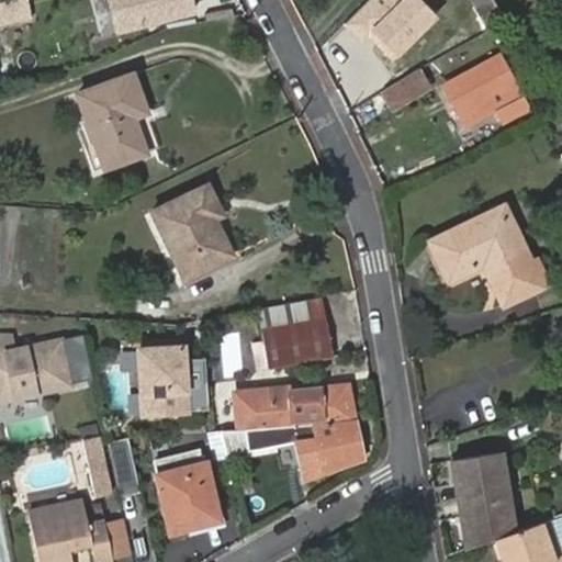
[(26,0),(0,0),(0,25),(31,20),(26,0)]
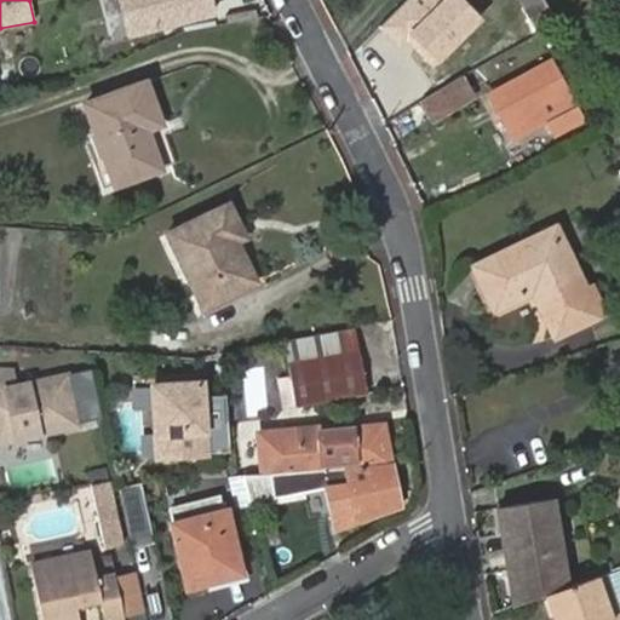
[(115,0),(125,38),(216,16),(211,0),(115,0)]
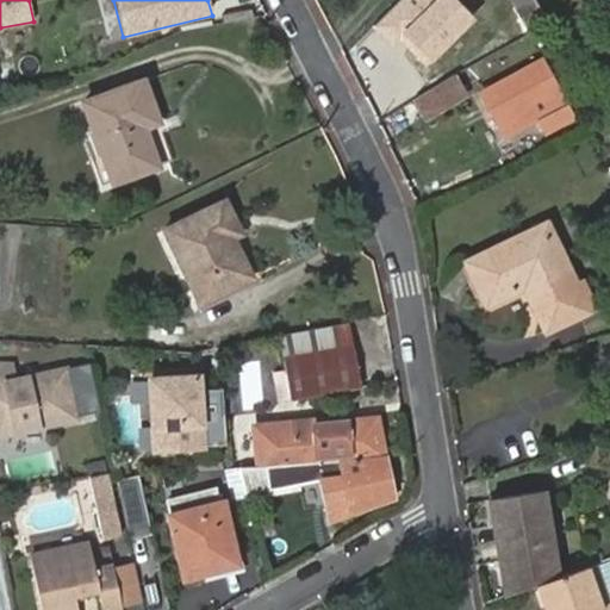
[(398,0),(369,27),(392,53),(404,41),(428,64),(474,20),(455,0),(398,0)]
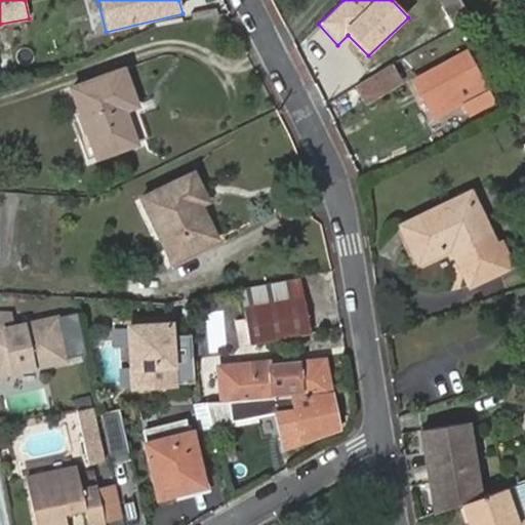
[(414,80),(436,118),(487,88),(467,51),(414,80)]
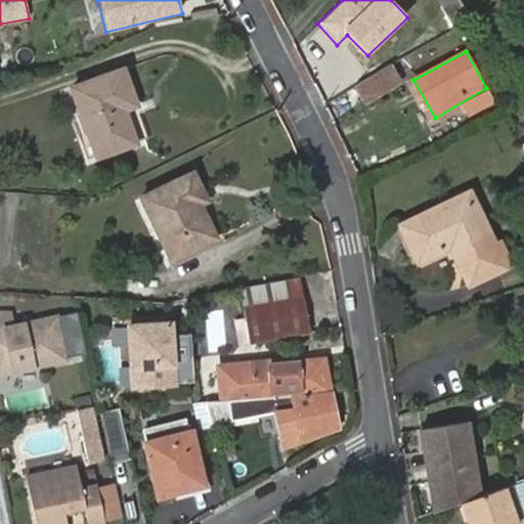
[(402,85),(392,66),(388,68),(355,87),(366,104),(402,85)]
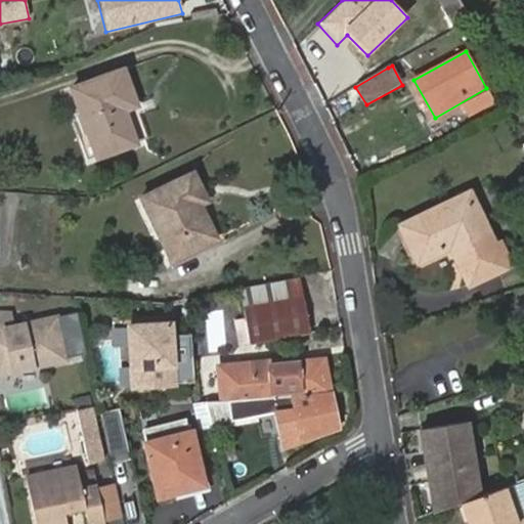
[(74,92),(91,137),(100,161),(149,139),(121,73),(74,92)]
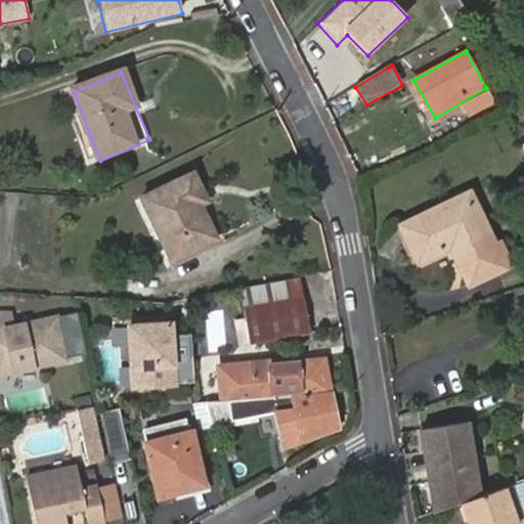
[(80,142),(89,166),(100,161),(91,137),(80,142)]
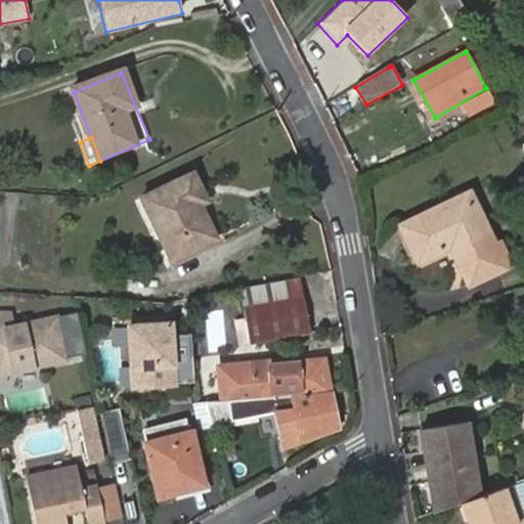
[(139,198),(171,261),(210,244),(222,237),(190,175),(139,198)]
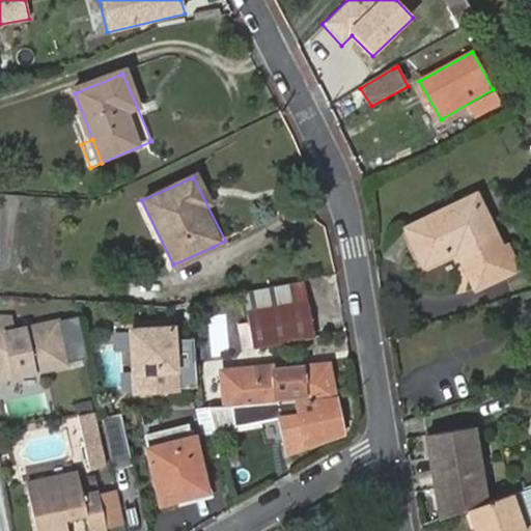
[(406,227),(423,266),(449,253),(446,248),(455,244),(475,286),(516,267),(506,245),(497,249),(473,194),(406,227)]
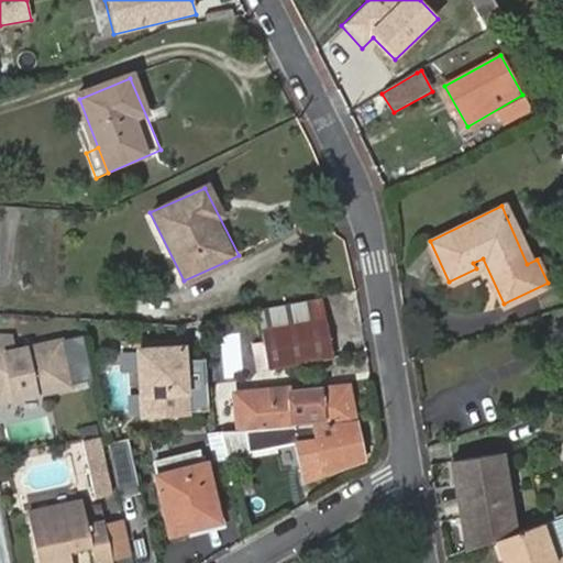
[(473,263),(476,268),(485,264),(483,258),(473,263)]
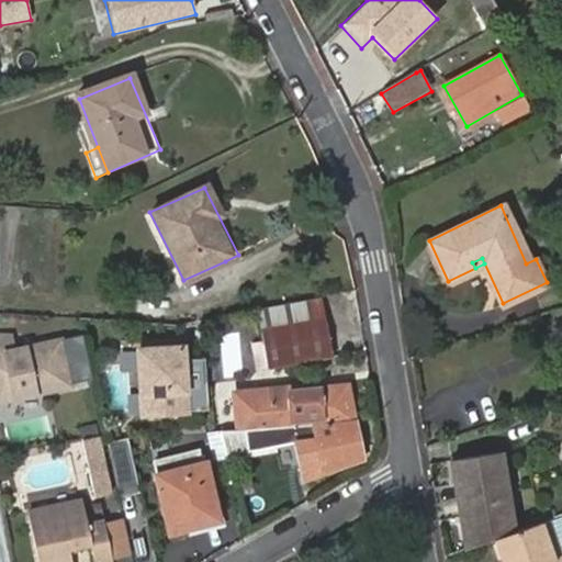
[(321,298),(258,311),(261,329),(325,318),(321,298)]
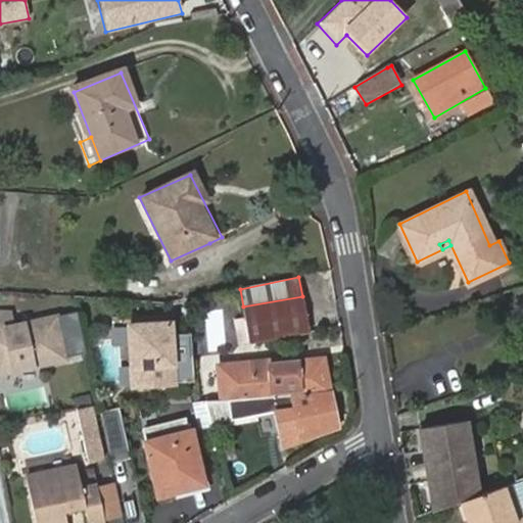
[(249,342),(310,331),(302,296),(243,306),(249,342)]
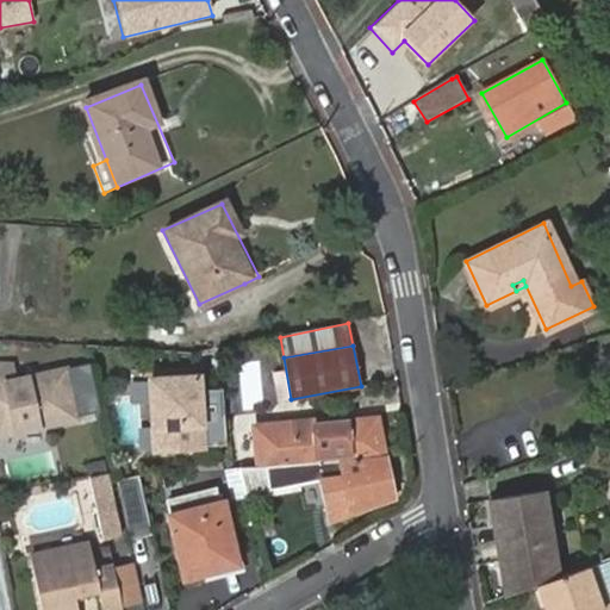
[(16,362),(0,360),(0,434),(81,417),(69,365),(18,377),(16,362)]
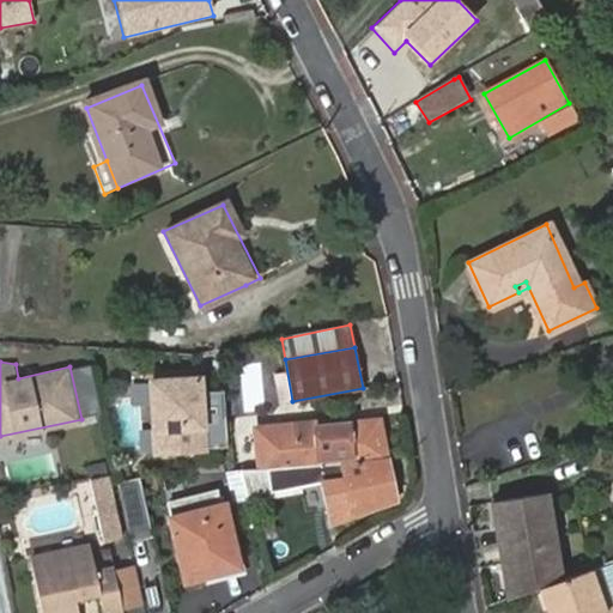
[(261,363),(240,365),(244,411),(266,408),(261,363)]
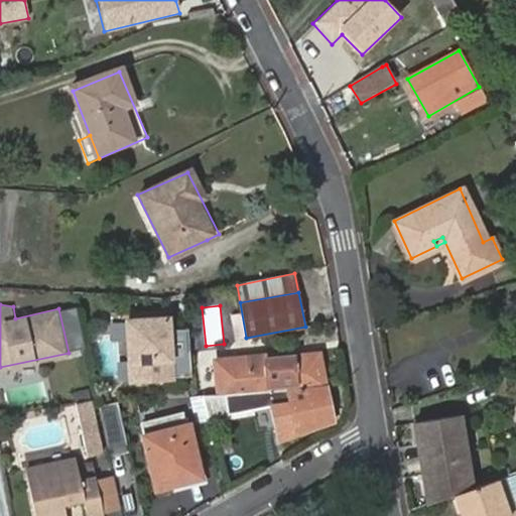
[(170,375),(166,316),(126,318),(130,377),(170,375)]
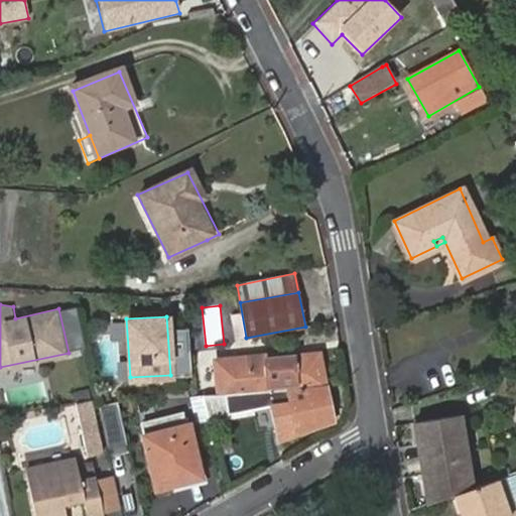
[(224,394),(325,384),(317,352),(284,356),(283,352),(217,361),(220,394),(224,394)]
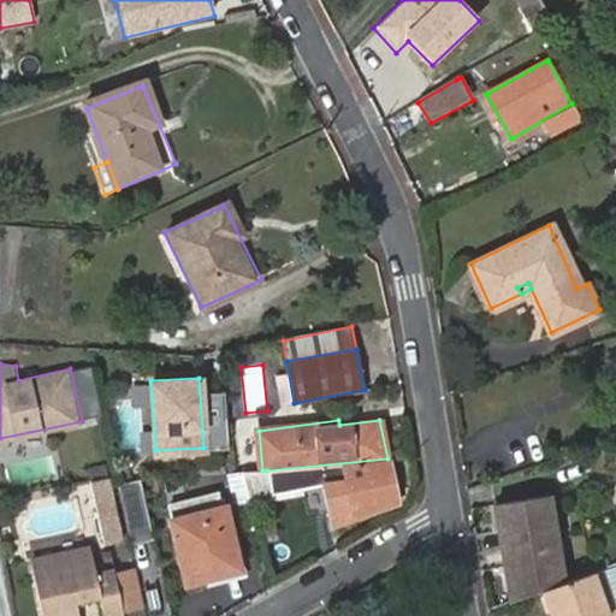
[(397,503),(388,458),(267,471),(262,471),(244,473),(252,502),(326,483),(332,507),(327,508),(332,527),(357,519),(357,515),(397,503)]
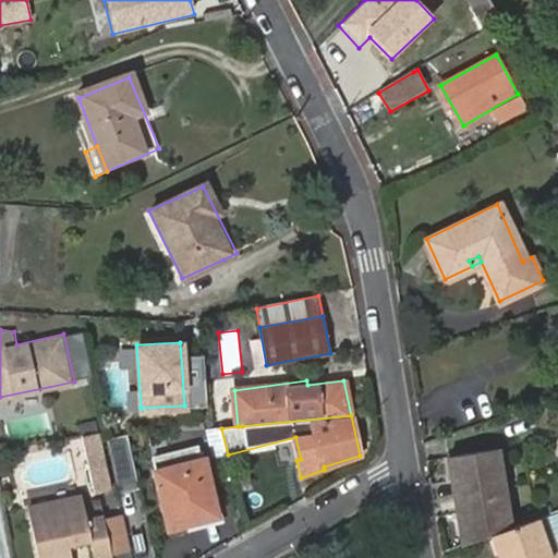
[(218,428),(204,429),(210,455),(225,452),(218,428)]
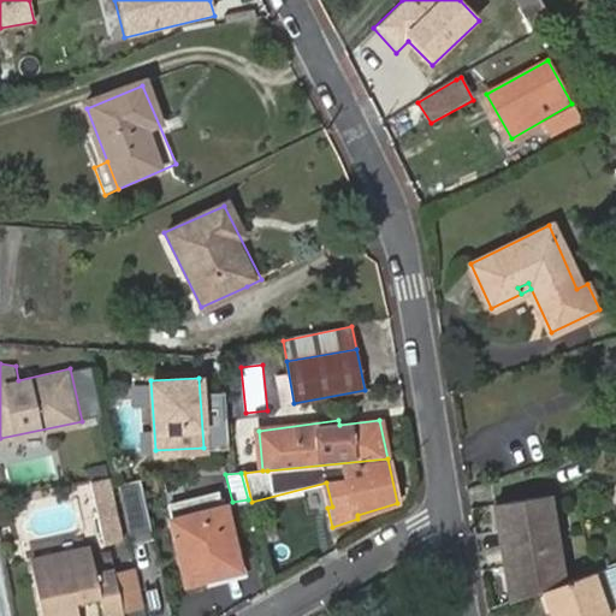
[(120,539),(108,475),(90,479),(106,543),(120,539)]
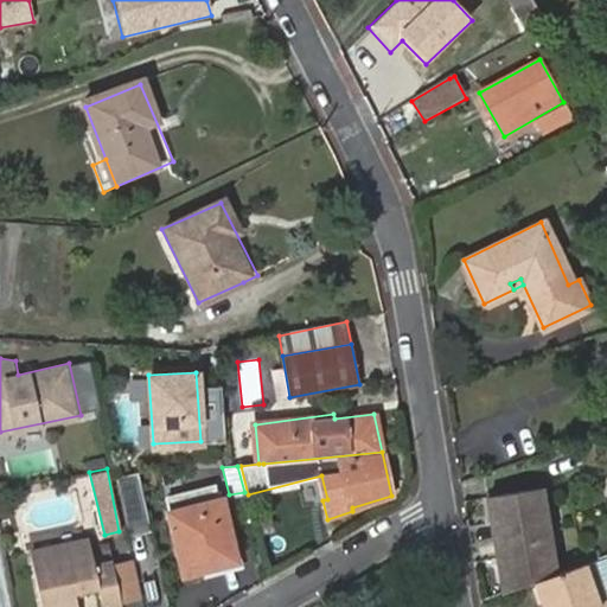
[(151,525),(140,475),(117,480),(128,530),(151,525)]
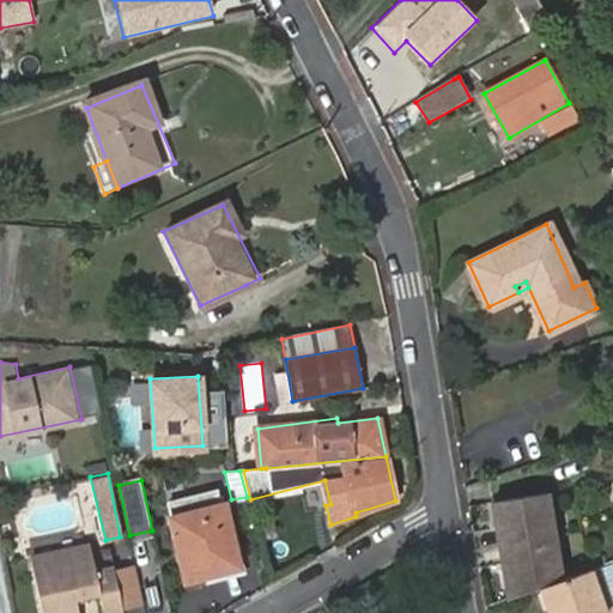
[(551,492),(491,503),(498,547),(558,538),(551,492)]
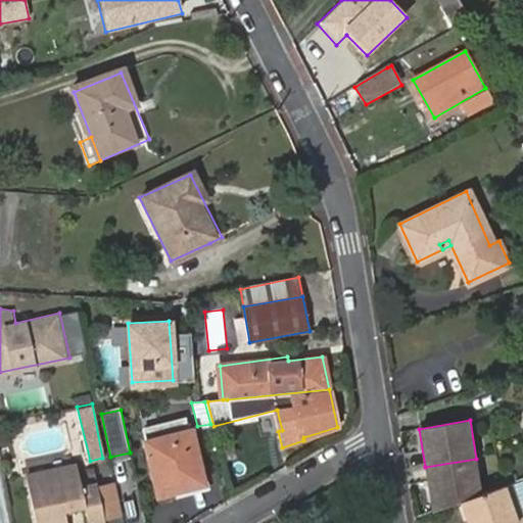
[(188,422),(147,430),(149,439),(190,431),(188,422)]
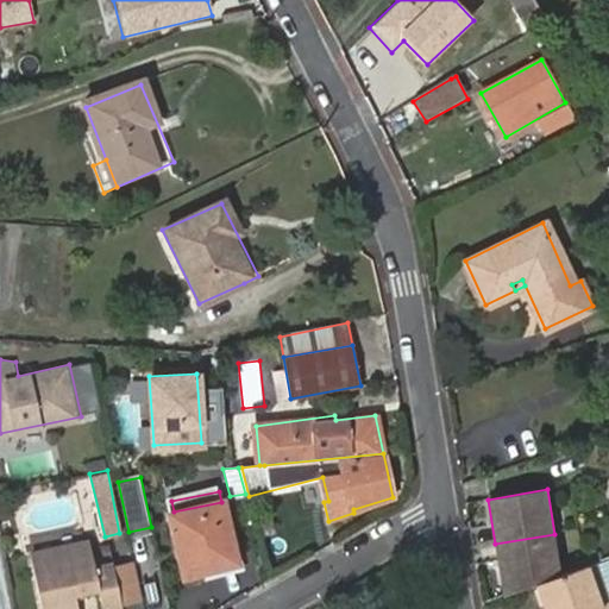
[(170,516),(183,569),(199,564),(200,572),(237,564),(223,504),(170,516)]
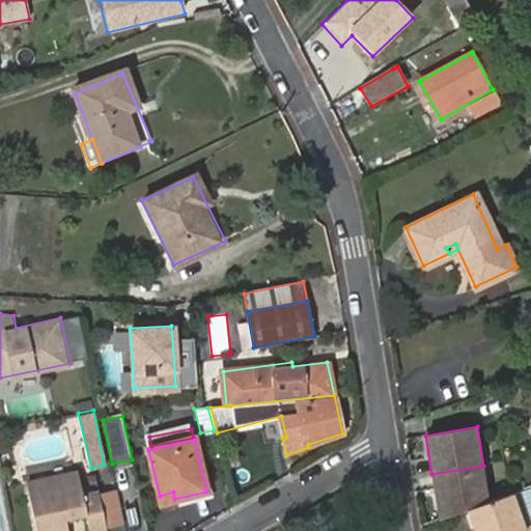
[(483,466),(431,474),(439,519),(468,508),(479,504),(490,500),(483,466)]
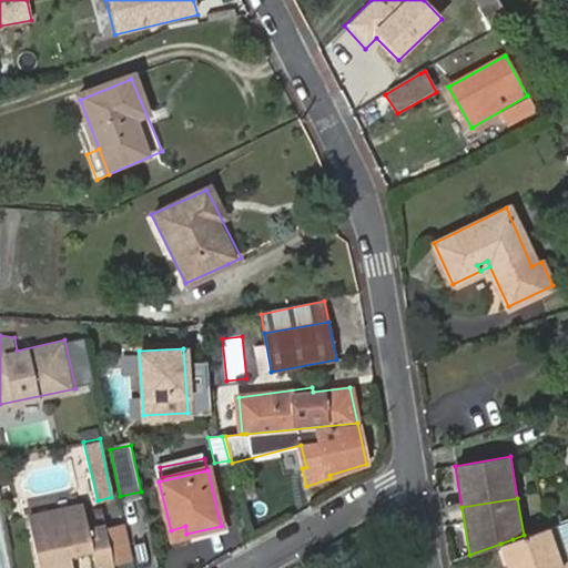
[(29,518),(40,567),(75,567),(73,555),(94,549),(99,567),(115,563),(107,524),(90,527),(84,505),(29,518)]
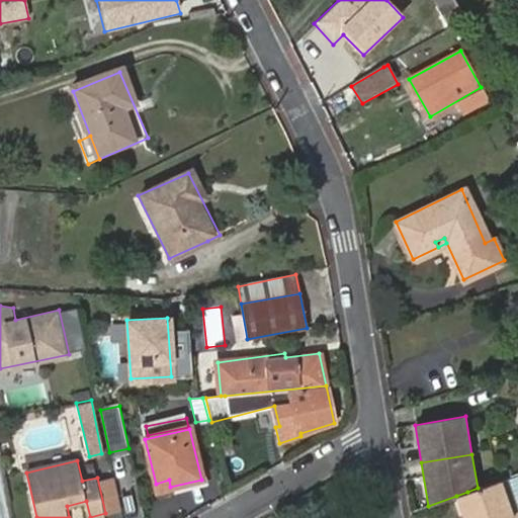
[(517,471),(506,477),(517,509),(517,508),(517,471)]
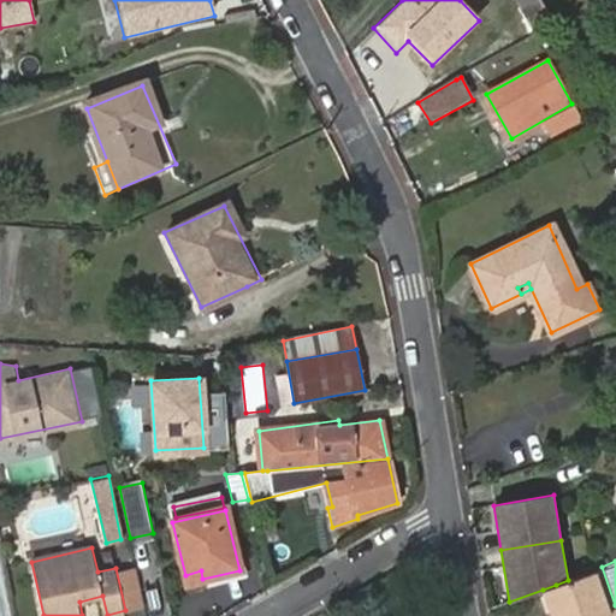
[(134,563),(116,568),(125,610),(143,605),(134,563)]
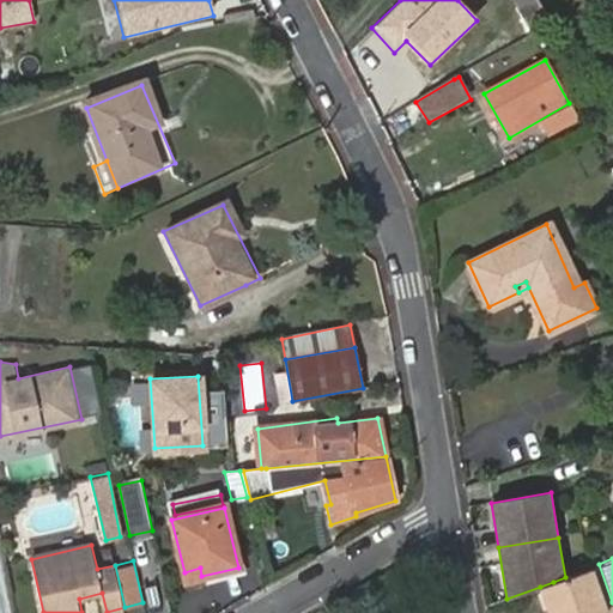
[(612,612),(612,601),(612,602),(599,564),(553,582),(540,587),(548,612),(612,612)]
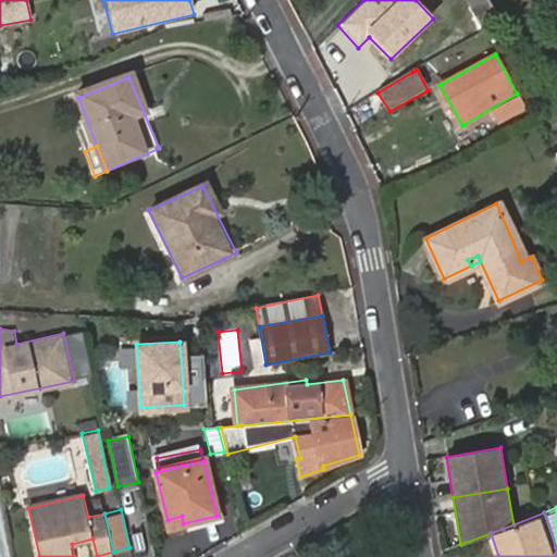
[(182,516),(168,520),(170,527),(183,523),(182,516)]
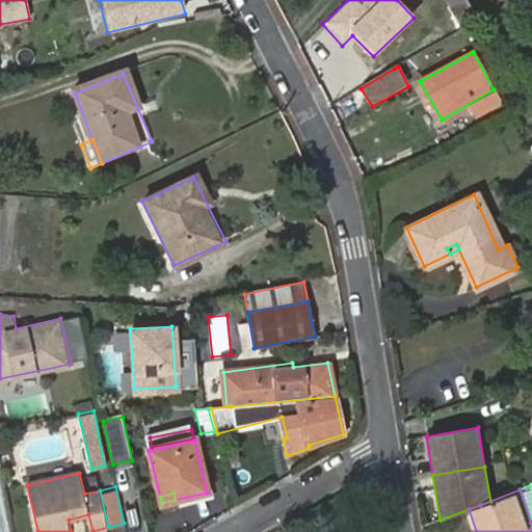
[(73,527),(74,531),(90,531),(87,521),(73,527)]
